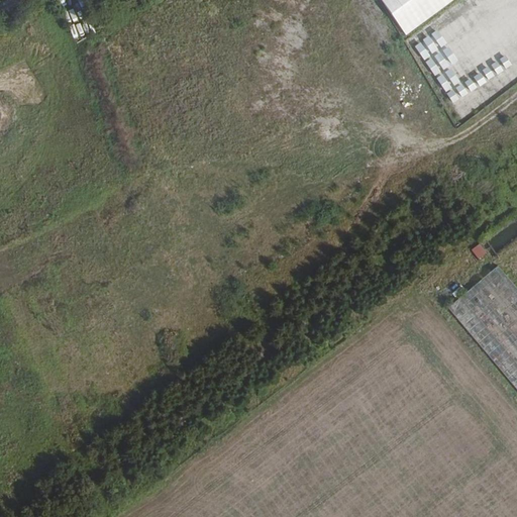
[(380,0),(404,34),(454,0),(380,0)]
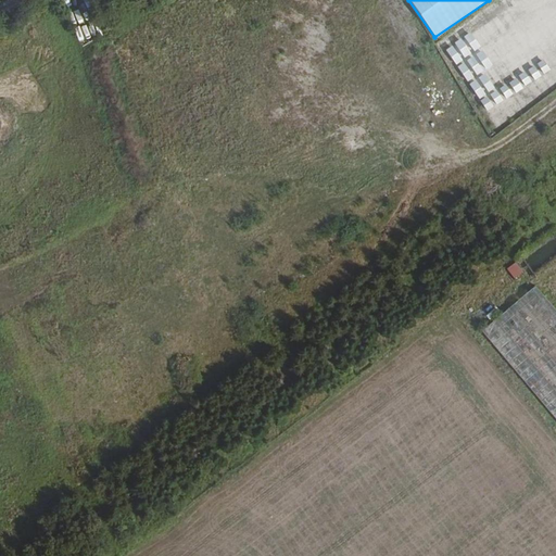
[(453,61),(495,128),(555,89),(555,0),(494,0),(477,11),(481,19),(509,0),(521,0),(471,32),(481,47),(482,51),(470,59),(464,61),(469,58),(453,61)]
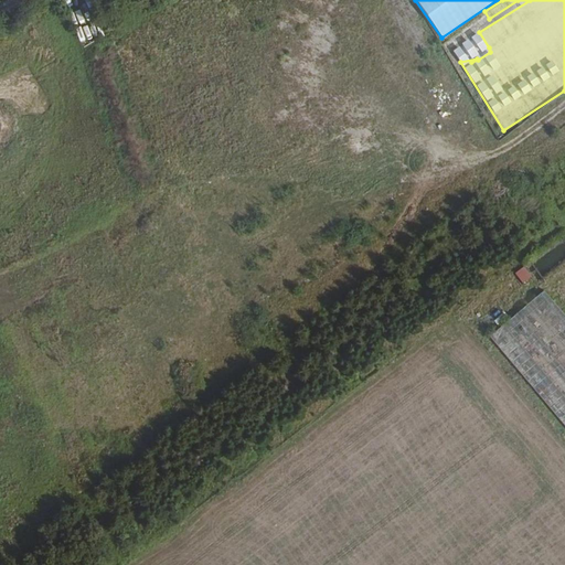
[(454,41),(447,46),(458,64),(480,49),(473,39),(467,44),(461,36),(455,42),(454,41)]
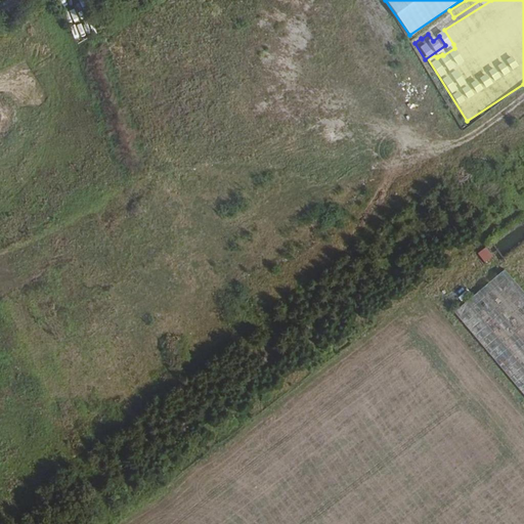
[(132,99),(128,90),(123,92),(127,102),(132,99)]
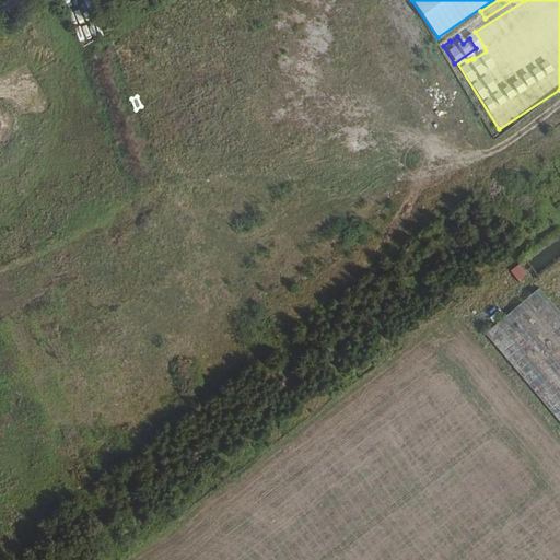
[(511,271),(518,282),(527,275),(520,264),(511,271)]
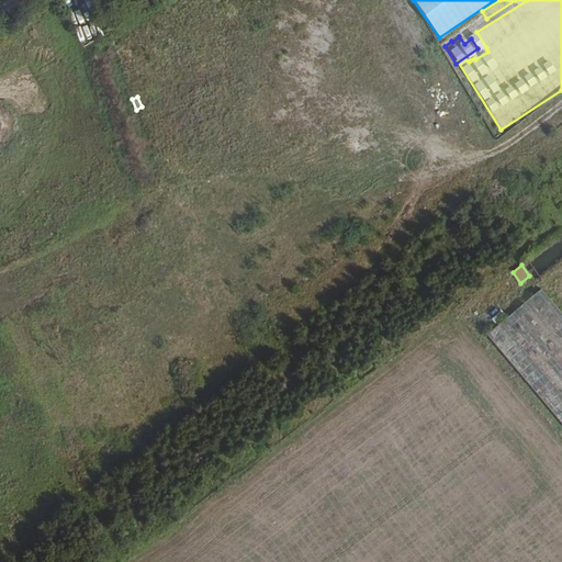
[(561,316),(539,291),(486,336),(561,424),(561,316)]
